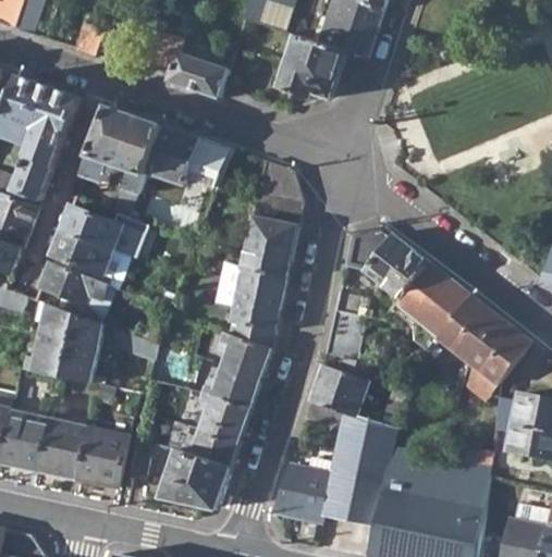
[(22,0),(0,0),(0,23),(13,27),(16,19),(22,0)]
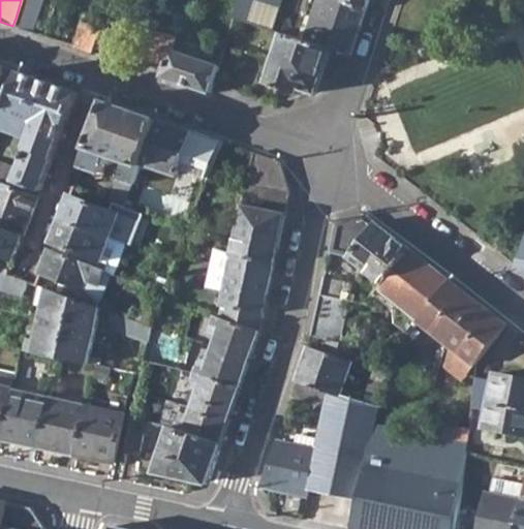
[(21,0),(16,18),(32,23),(39,0),(21,0)]
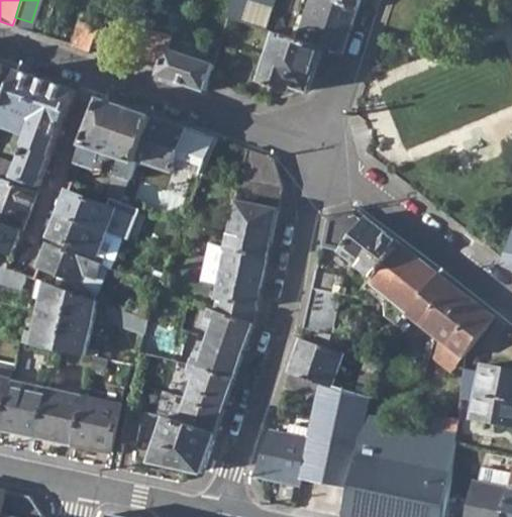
[(253,26),(262,29),(271,0),(229,0),(225,17),(253,26)]
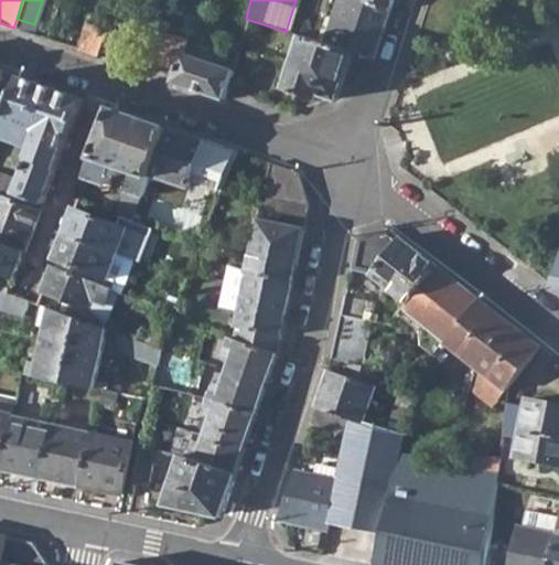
[(348,52),(369,59),(385,10),(356,0),(334,0),(322,36),(310,32),(308,39),(348,52)]
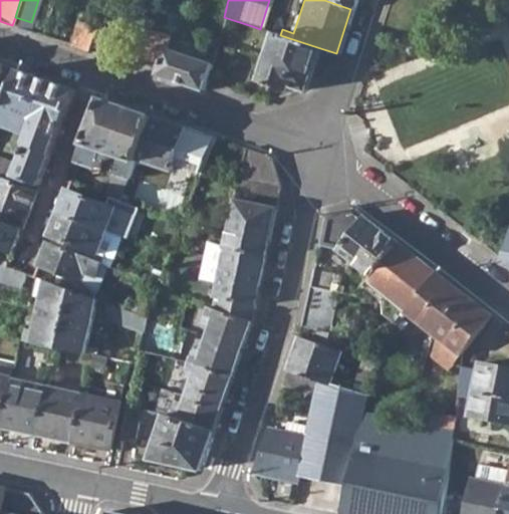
[(324,0),(350,9),(353,0),(324,0)]
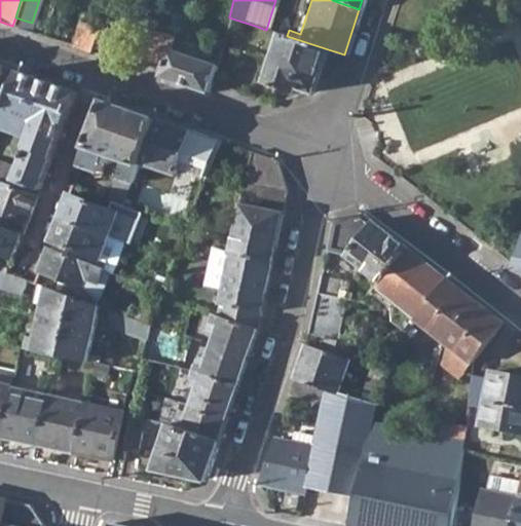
[(101,22),(94,44),(107,48),(117,16),(104,13),(101,22)]
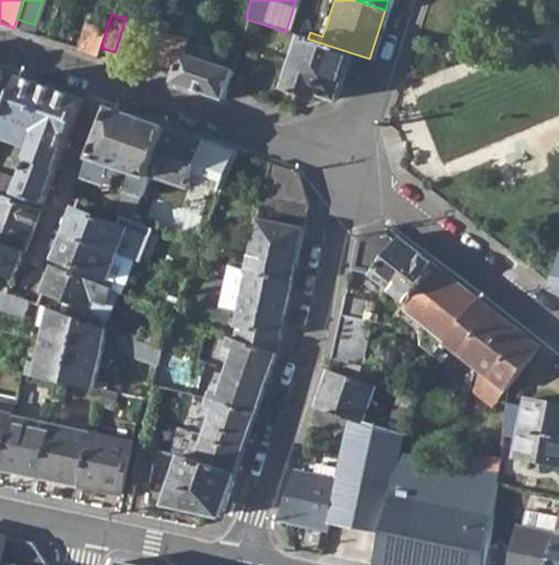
[(100,48),(108,23),(86,16),(75,49),(98,56),(100,48)]
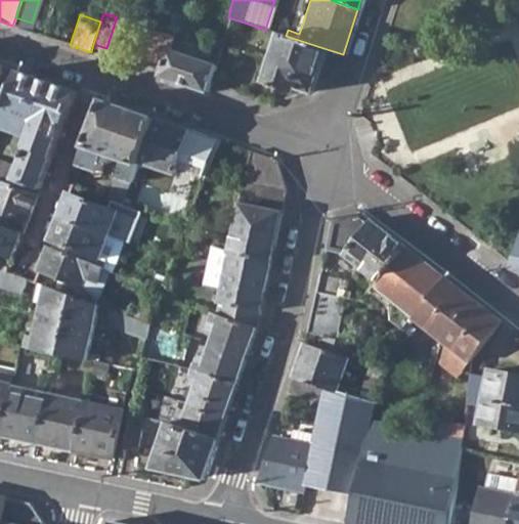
[(254,37),(267,41),(270,31),(265,30),(257,27),(254,37)]
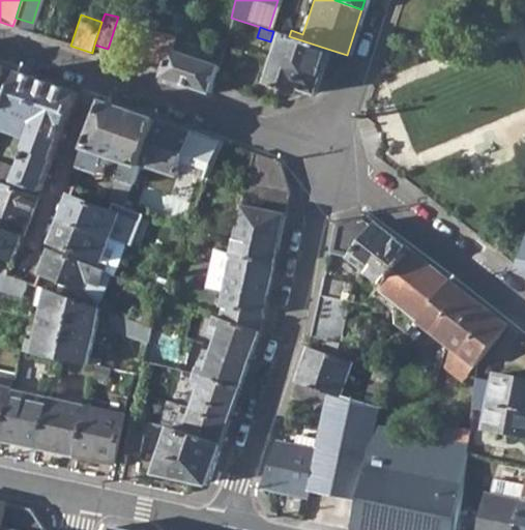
[(264,82),(293,93),(295,87),(308,92),(313,91),(327,49),(289,36),(281,33),(264,82)]
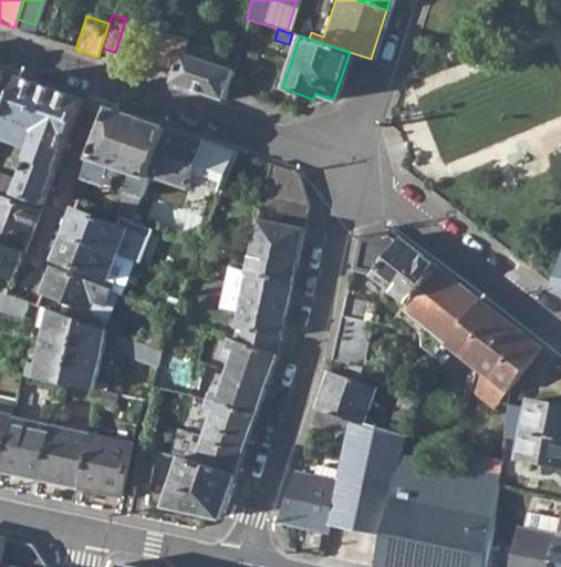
[(170,81),(221,99),(225,89),(230,71),(153,43),(146,63),(173,72),(170,81)]
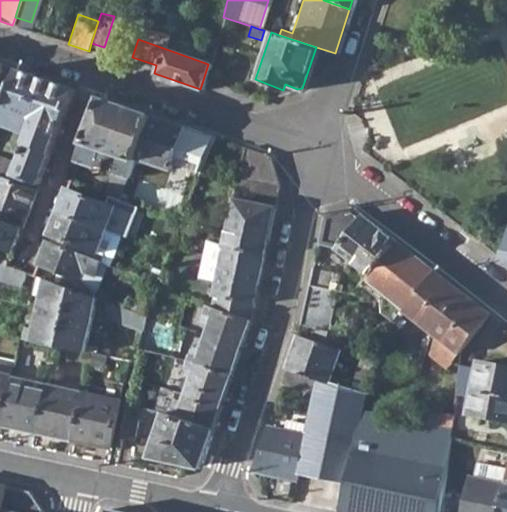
[(24,136),(13,166),(9,175),(35,185),(71,88),(17,69),(0,114),(0,117),(28,127),(24,136)]
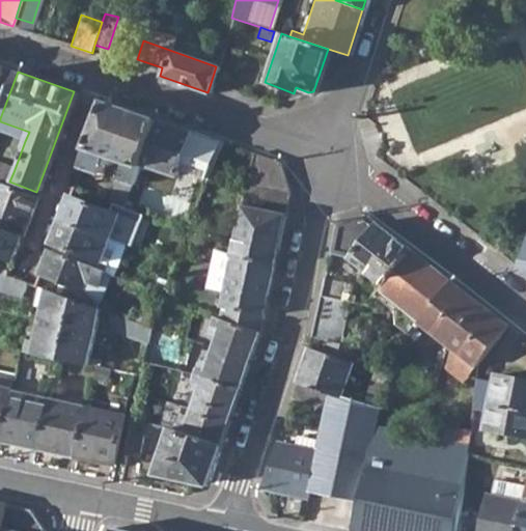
[(104,200),(120,206),(137,163),(154,118),(101,101),(77,164),(99,173),(102,162),(108,164),(111,157),(119,160),(104,200)]
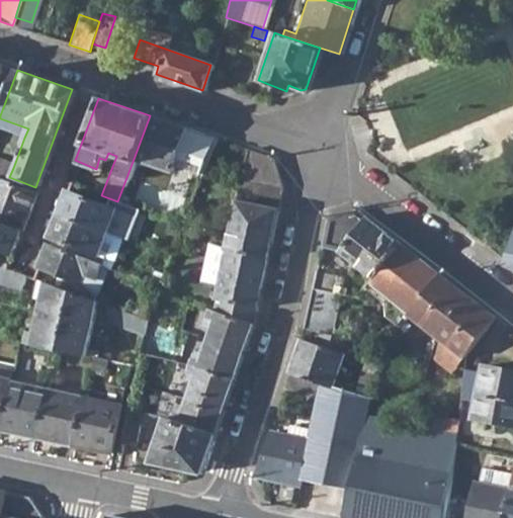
[(150,115),(134,159),(167,170),(183,126),(150,115)]
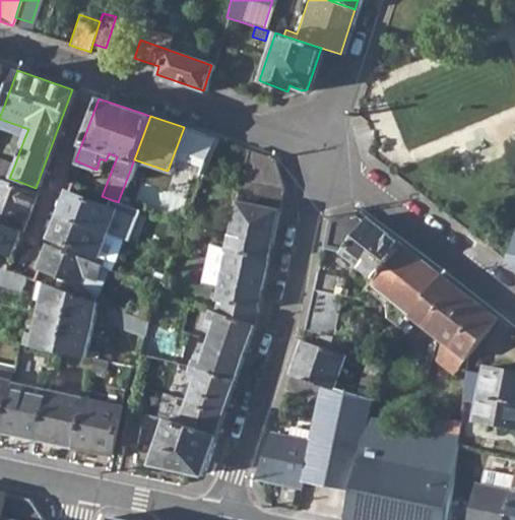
[(0,129),(24,138),(28,129),(0,119),(0,129)]
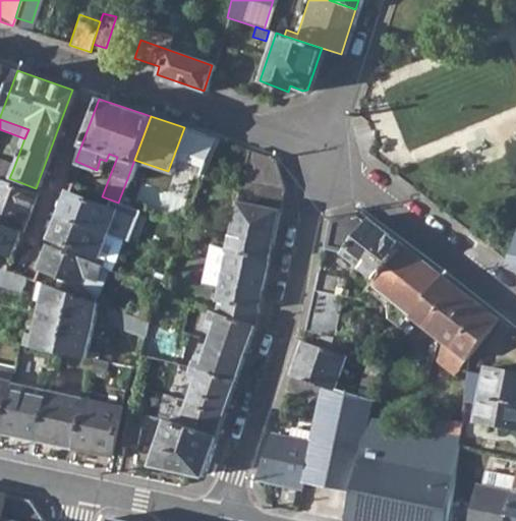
[(191,148),(209,154),(215,137),(197,131),(191,148)]
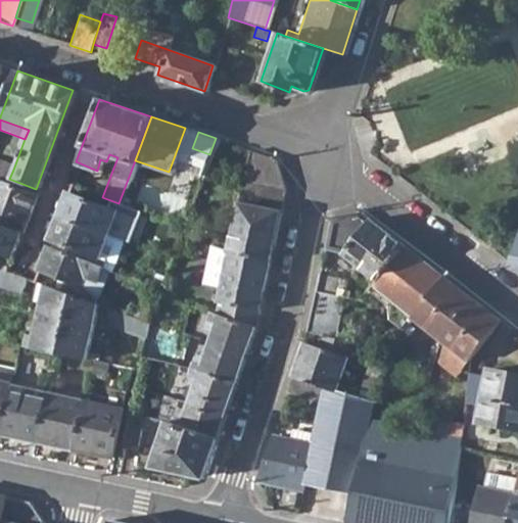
[(225,250),(267,259),(282,186),(273,158),(245,148),(225,250)]
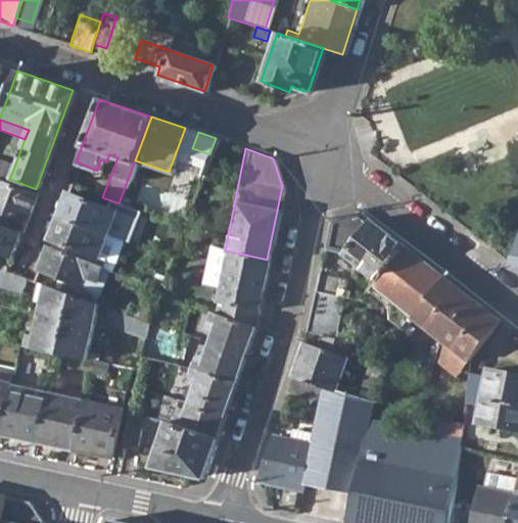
[(0,175),(9,179),(13,170),(0,163),(0,175)]
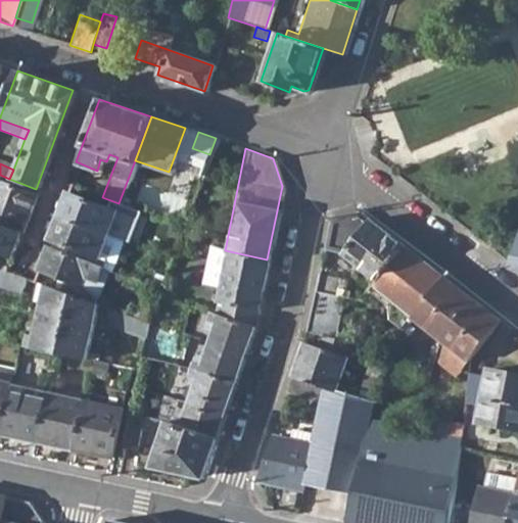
[(0,226),(18,233),(34,195),(0,182),(0,226)]
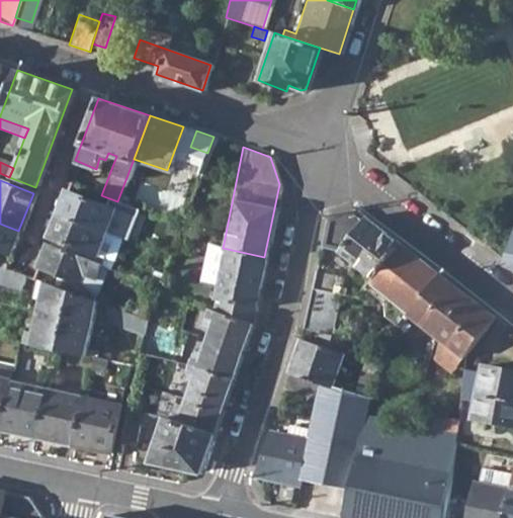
[(55,213),(104,233),(112,208),(64,189),(55,213)]
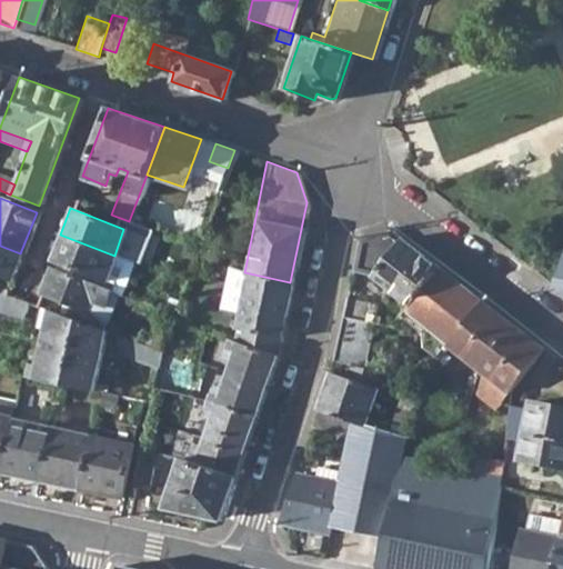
[(164,236),(171,239),(176,230),(169,228),(164,236)]
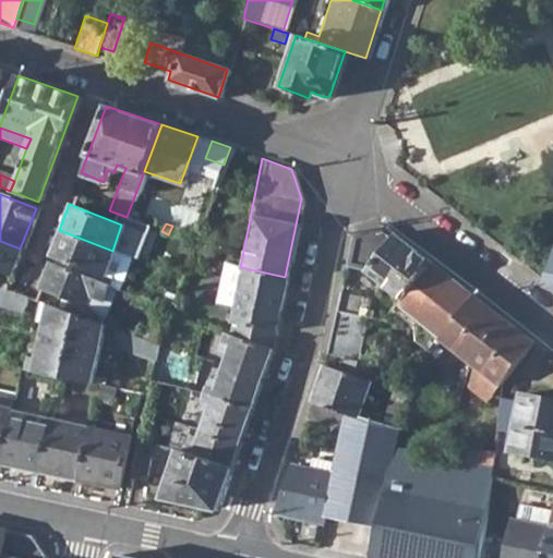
[(363,270),(392,293),(399,299),(428,263),(392,234),(380,226),(350,234),(344,266),(363,270)]
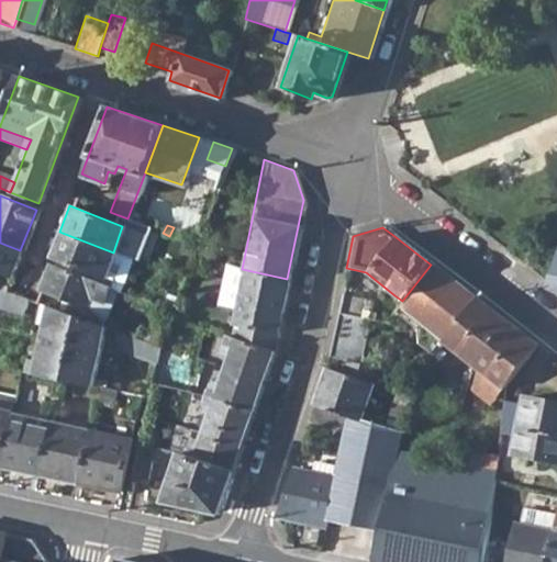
[(74,263),(103,276),(113,253),(59,232),(51,255),(74,263)]
